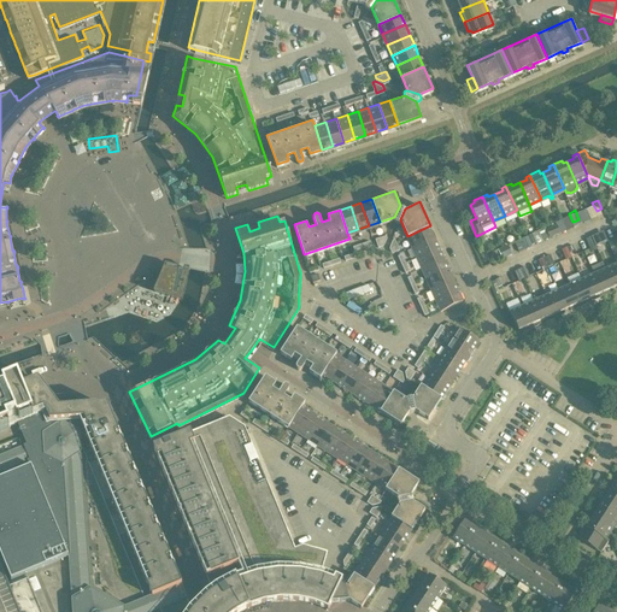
[(434,234),(430,225),(407,236),(411,243),(434,234)]
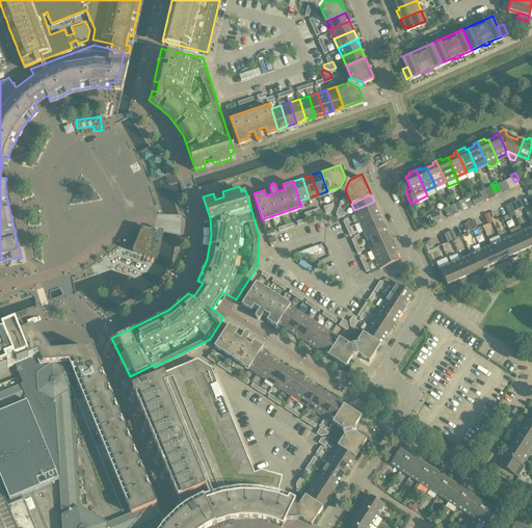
[(519,196),(510,201),(514,209),(523,205),(519,196)]
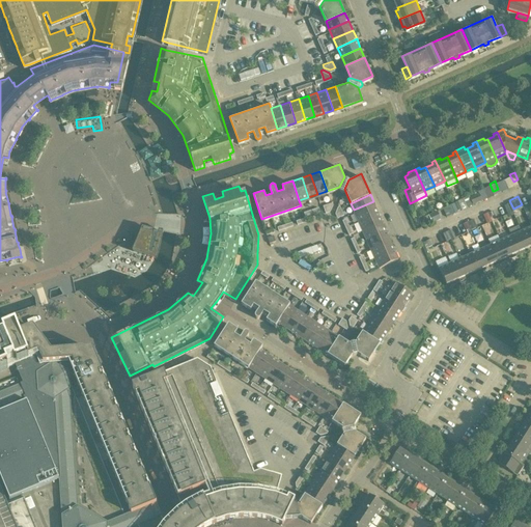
[(452,210),(453,209),(457,206),(454,199),(449,201),(452,210)]
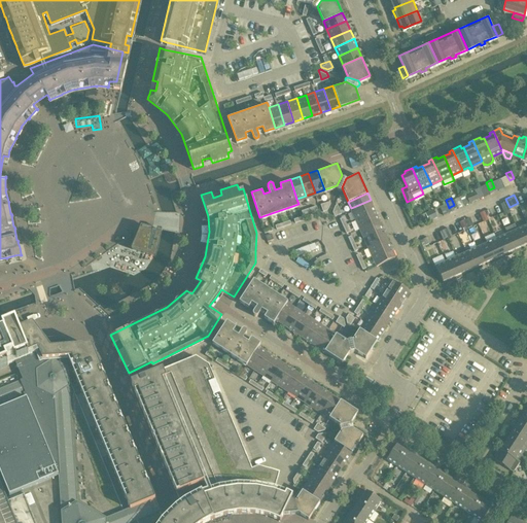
[(327,207),(330,201),(329,199),(320,202),(323,209),(327,207)]
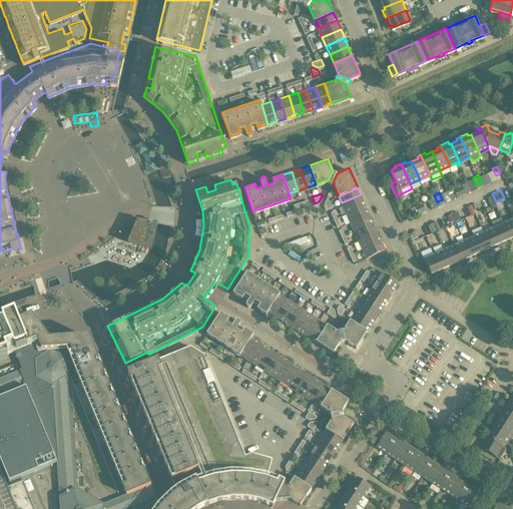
[(361,194),(342,202),(346,211),(365,203),(361,194)]
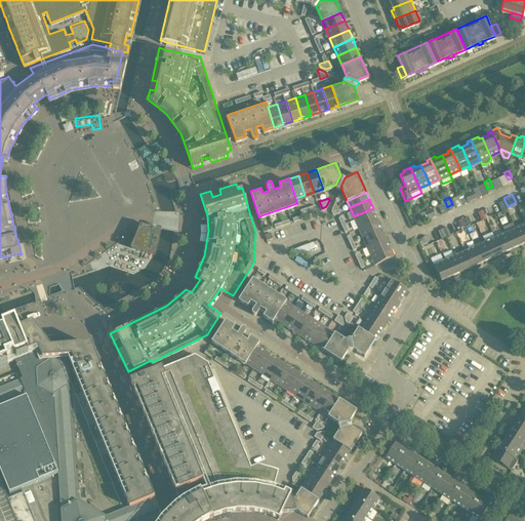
[(377,217),(373,208),(354,216),(358,226),(377,217)]
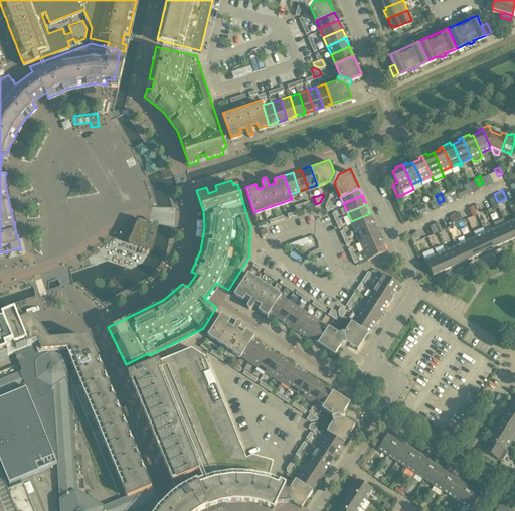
[(370,213),(351,221),(355,230),(374,222),(370,213)]
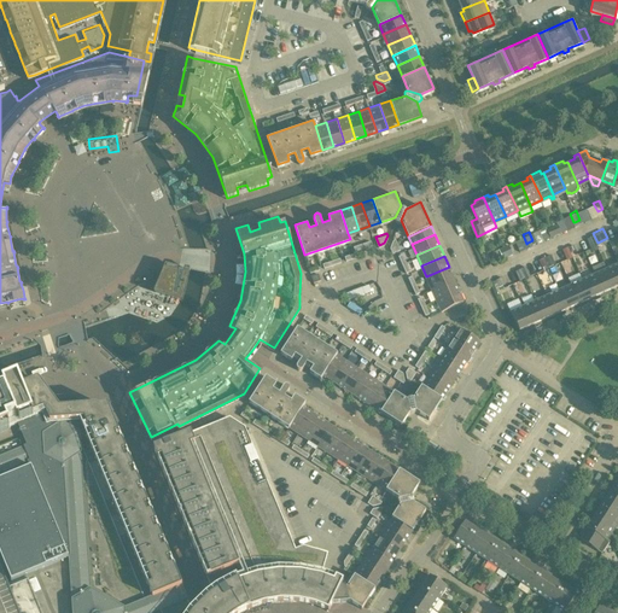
[(616,285),(606,266),(604,258),(592,264),(594,270),(605,292),(613,289),(612,286),(616,285)]
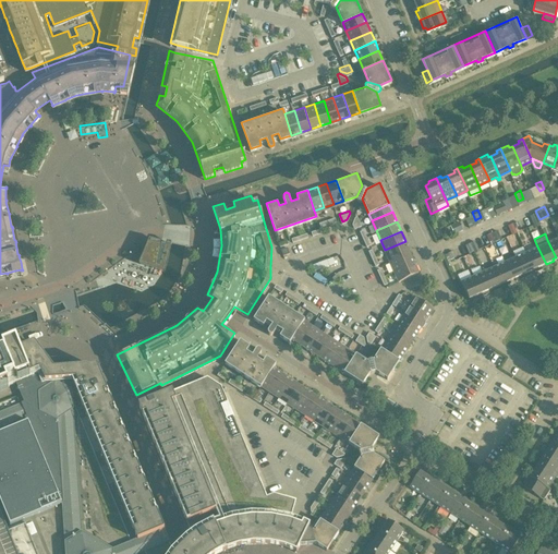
[(557,235),(547,240),(556,257),(557,255),(557,235)]
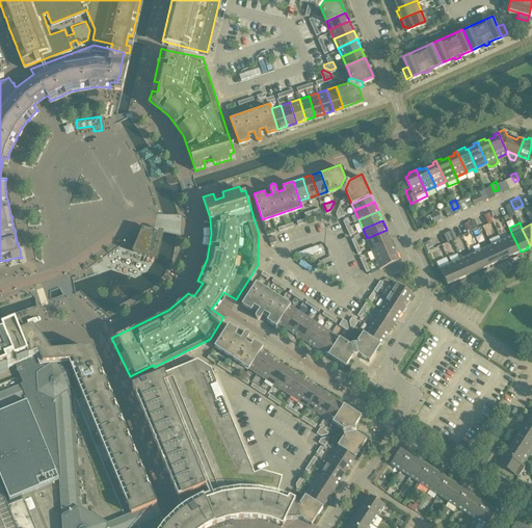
[(142,228),(134,248),(155,256),(157,257),(162,231),(158,230),(158,231),(153,230),(142,228)]
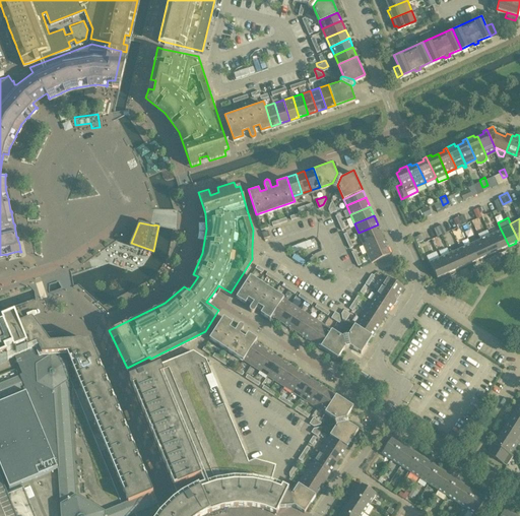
[(382,233),(378,224),(359,233),(363,242),(382,233)]
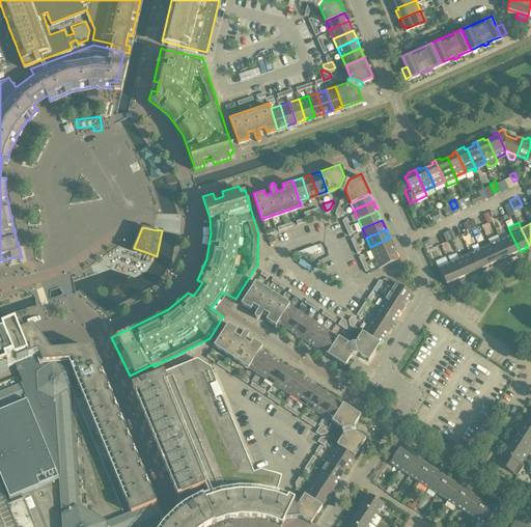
[(510,232),(501,238),(508,254),(510,252),(511,255),(520,251),(510,232)]
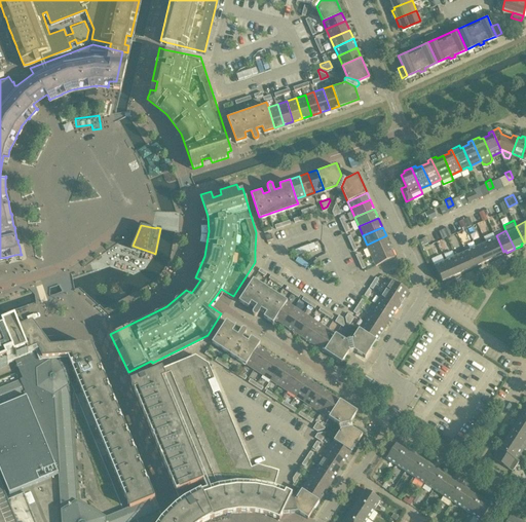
[(390,245),(386,235),(367,245),(371,253),(390,245)]
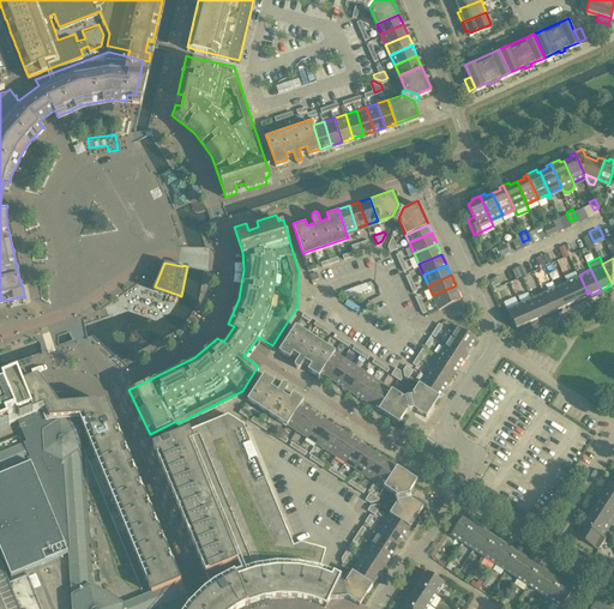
[(588,294),(579,275),(567,279),(577,301),(585,297),(584,295),(588,294)]
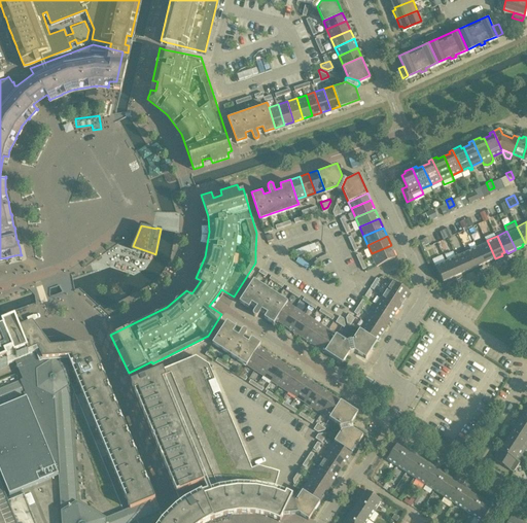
[(487,240),(477,245),(484,260),(486,259),(487,263),(495,258),(487,240)]
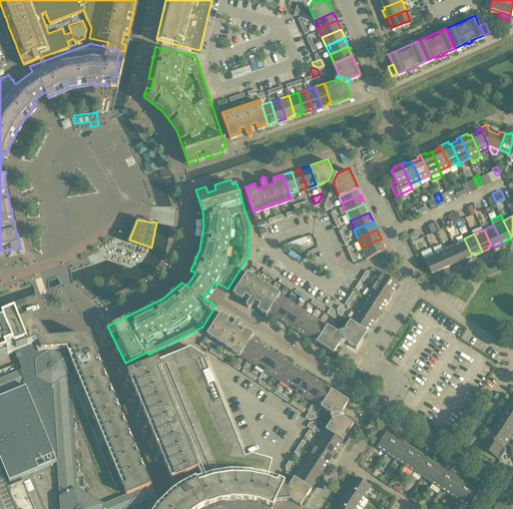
[(381,238),(362,246),(366,256),(385,247),(381,238)]
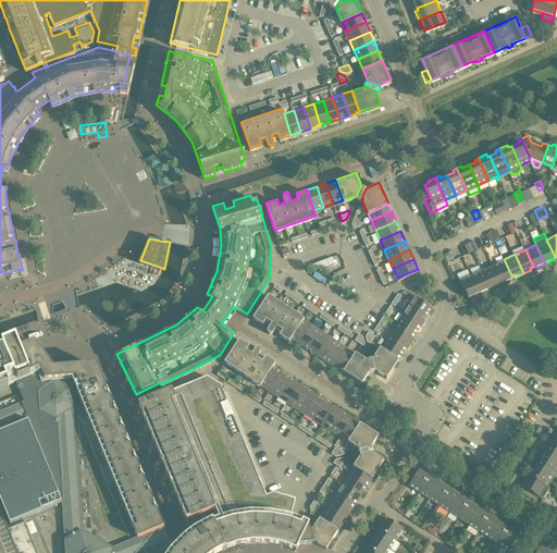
[(511,275),(504,259),(493,263),(502,283),(509,280),(508,278),(511,275)]
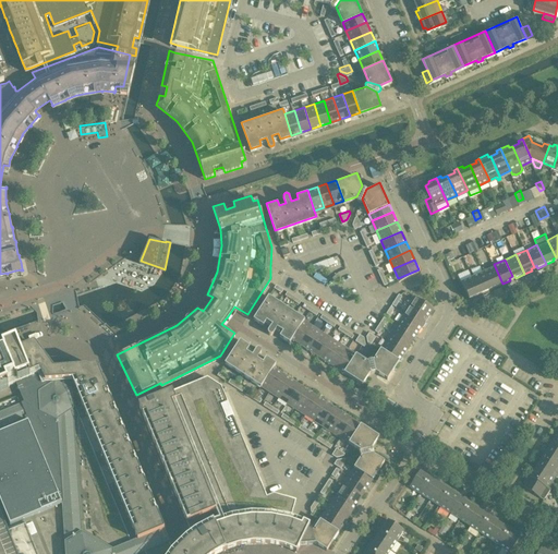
[(494,264),(483,269),(490,286),(494,285),(495,287),(502,284),(494,264)]
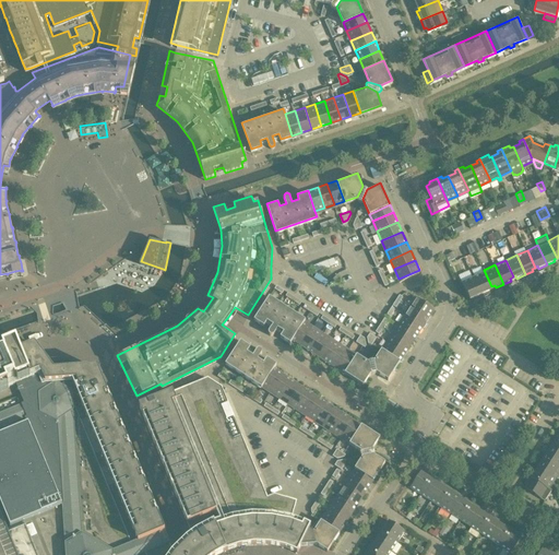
[(468,268),(459,272),(470,297),(473,295),(474,297),(482,294),(473,274),(472,275),(468,268)]
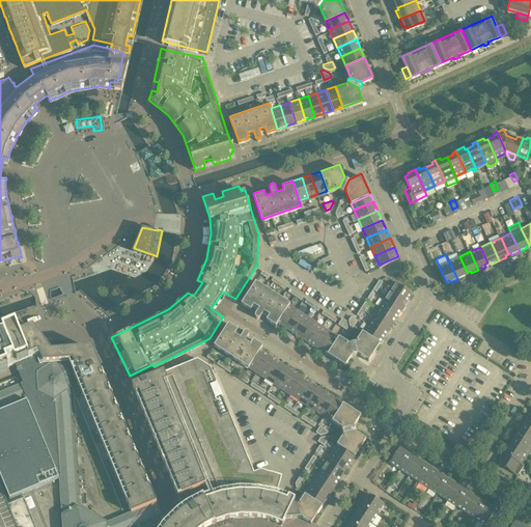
[(459,256),(449,260),(457,279),(466,276),(465,274),(467,272),(459,256)]
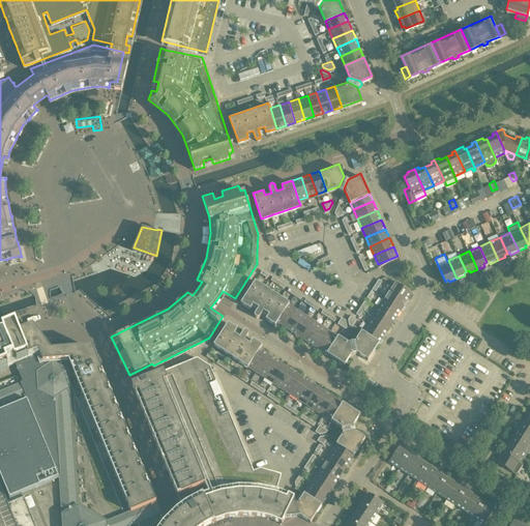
[(277,319),(289,301),(289,300),(255,279),(240,300),(249,307),(253,301),(258,305),(255,311),(255,312),(254,312),(254,313),(255,314),(255,315),(256,315),(257,316),(258,315),(259,315),(260,314),(263,309),(268,312),(265,317),(274,323),(277,319)]
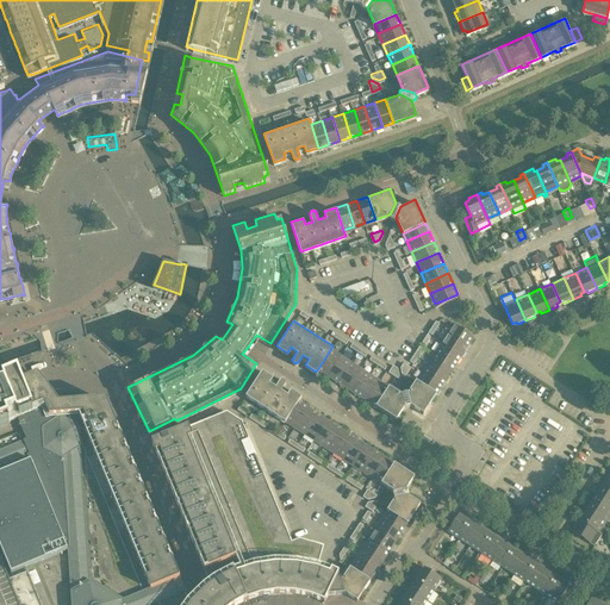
[(473,334),(453,320),(447,330),(467,343),(473,334)]
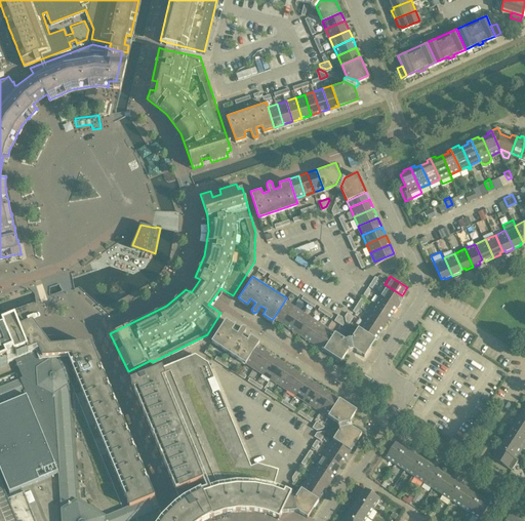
[(402,295),(385,284),(379,292),(397,304),(402,295)]
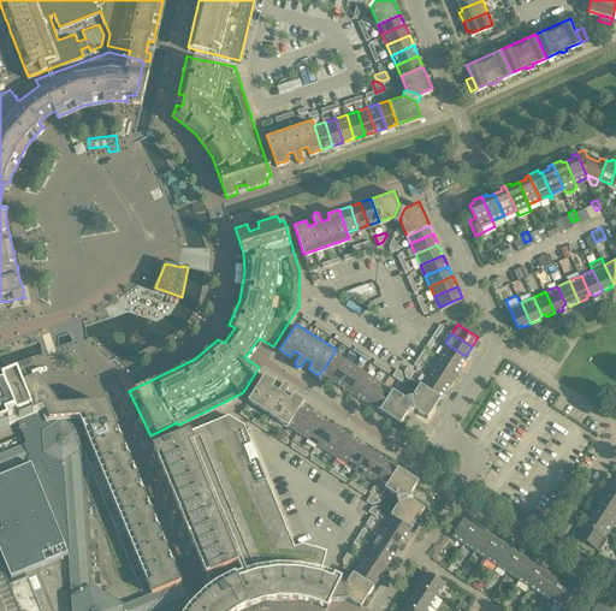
[(148,351),(163,343),(159,337),(144,345),(148,351)]
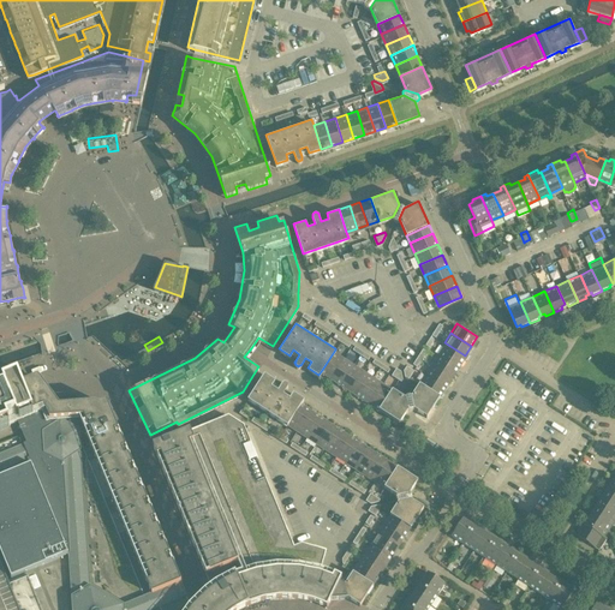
[(465,356),(445,342),(439,352),(459,365),(465,356)]
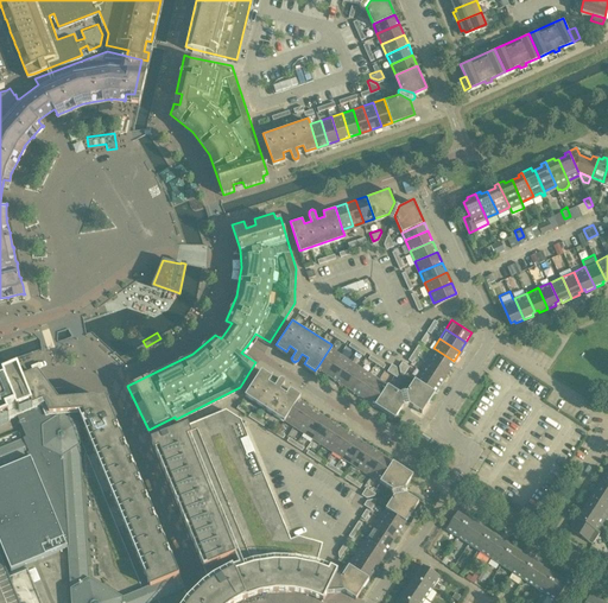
[(341,351),(331,346),(318,366),(328,372),(341,351)]
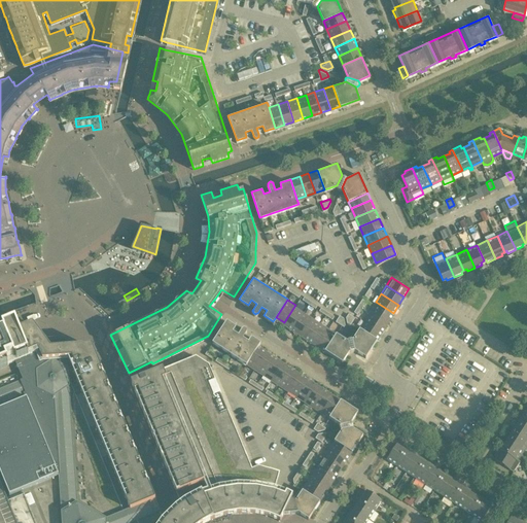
[(393,313),(376,302),(371,310),(388,321),(393,313)]
